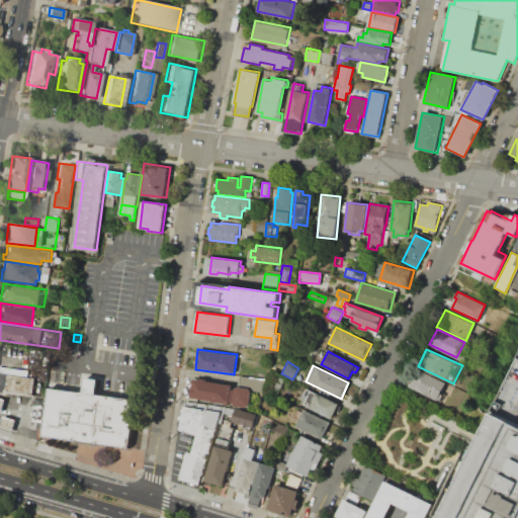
[(517,365),(517,426),(495,415),(517,365)]
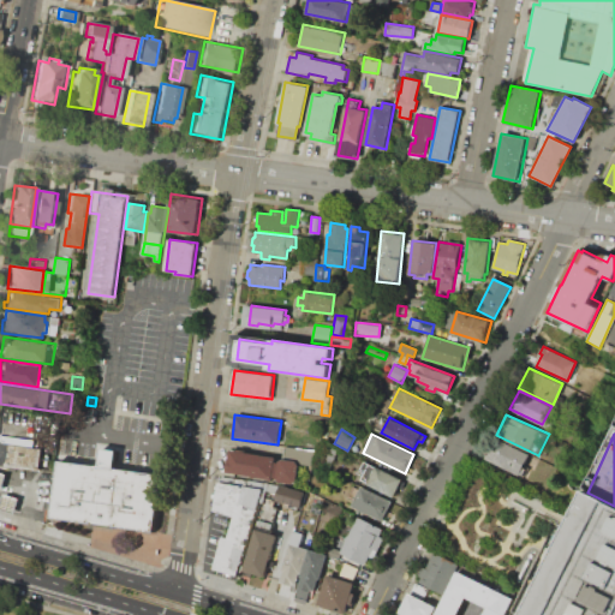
[(563,436),(580,443),(567,471),(550,464),(563,436)]
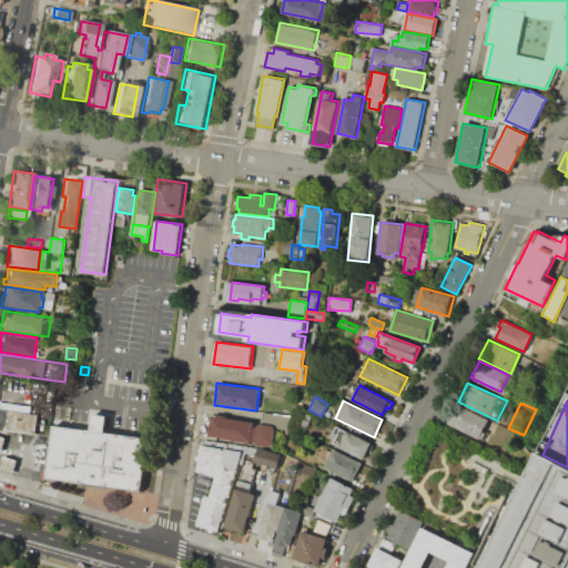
[(456,404),(488,418),(479,438),(447,423),(456,404)]
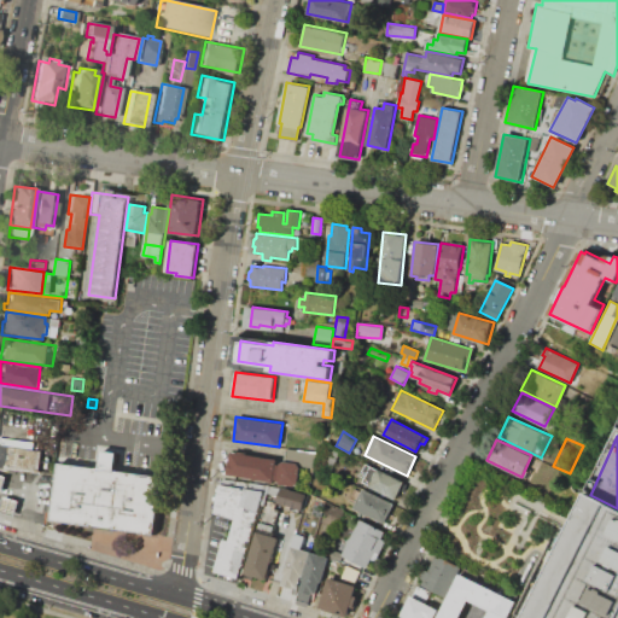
[(0,444),(42,450),(40,472),(0,466),(0,444)]
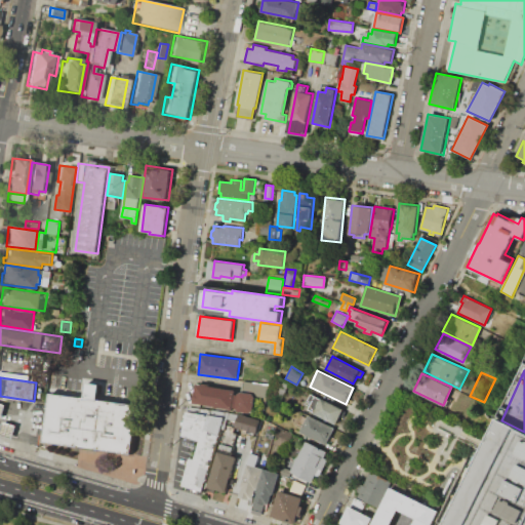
[(243,380),(269,384),(267,398),(255,397),(256,393),(242,391),(243,380)]
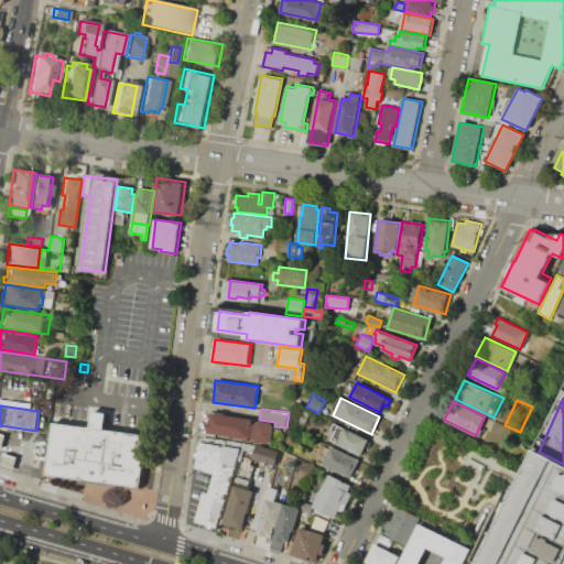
[(212,412),(252,418),(252,423),(256,424),(259,421),(274,423),(271,443),(252,441),(252,437),(250,437),(250,438),(209,433),(212,412)]
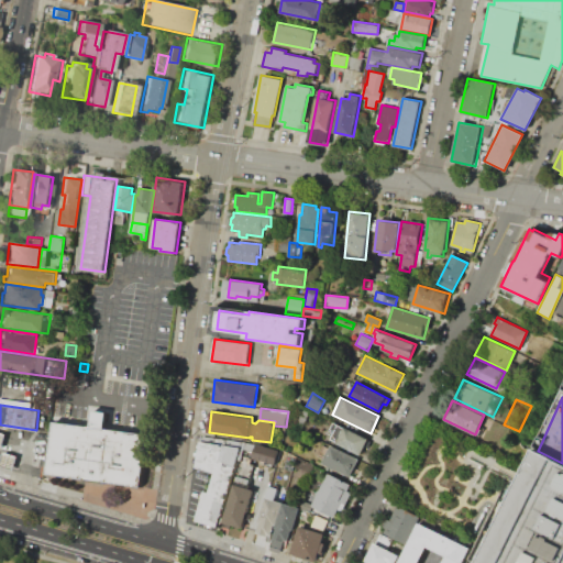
[(334,421),(368,438),(360,455),(330,440),(333,432),(330,430),(334,421)]
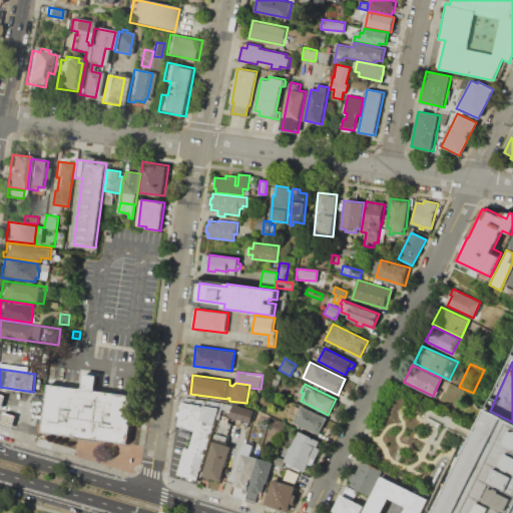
[(49,385),(134,395),(128,443),(44,432),(49,385)]
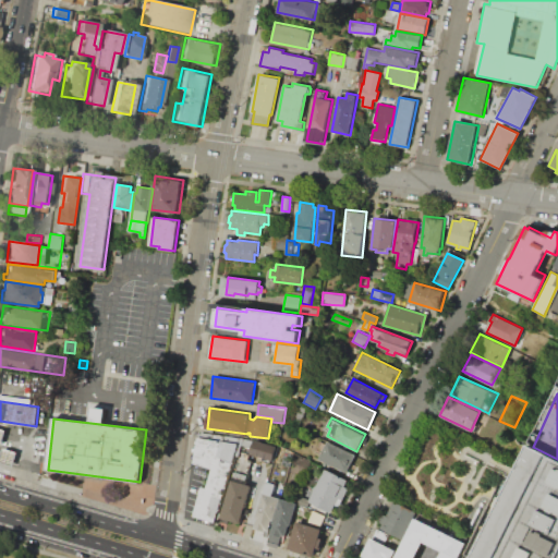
[(197,436),(238,444),(216,522),(195,516),(202,486),(207,487),(213,469),(193,463),(197,436)]
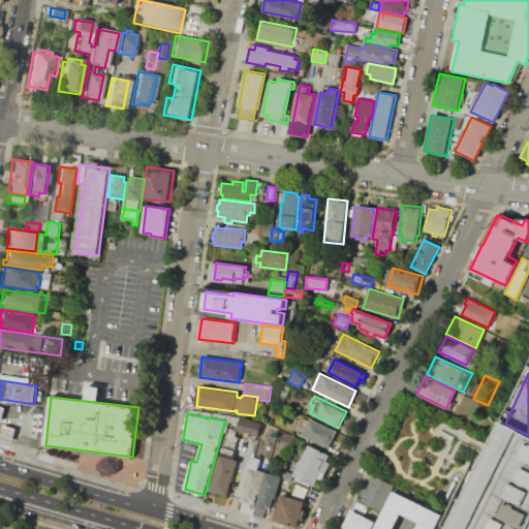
[(242,416),(261,423),(257,436),(238,430),(242,416)]
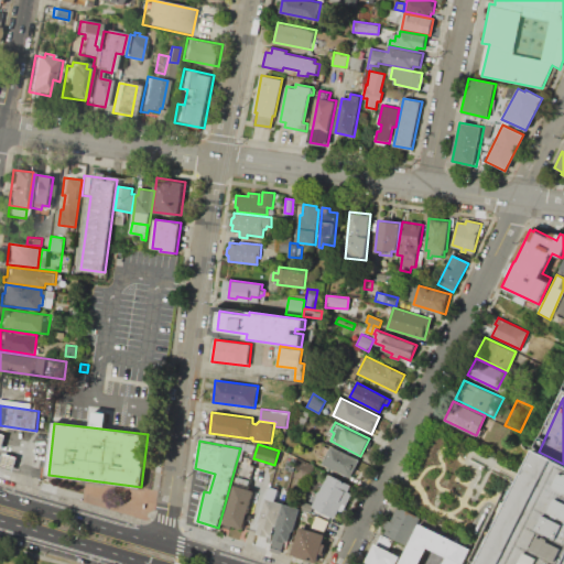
[(332,445),(359,459),(349,477),(322,463),(332,445)]
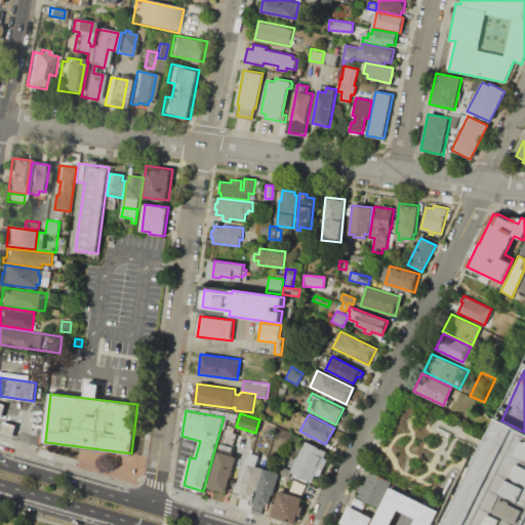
[(448,524),(524,524),(524,432),(501,420),(448,524)]
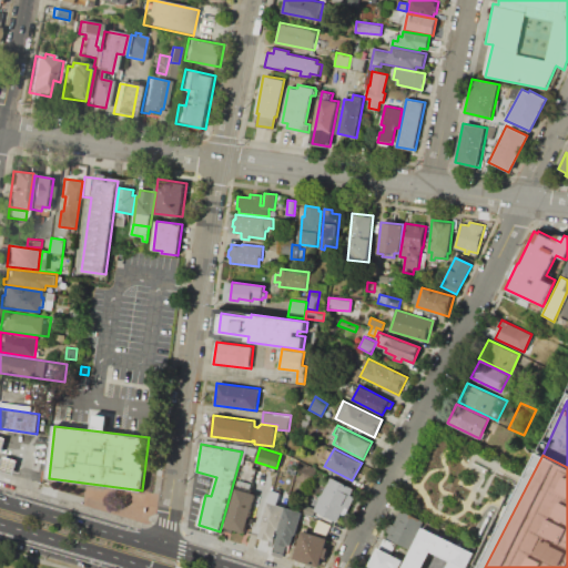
[(0,466),(3,456),(17,460),(12,474),(0,469),(0,466)]
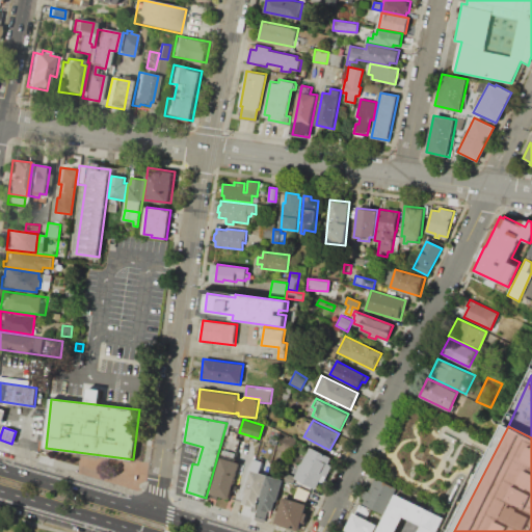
[(310,446),(331,456),(328,463),(331,464),(323,483),(319,481),(316,489),(295,480),(310,446)]
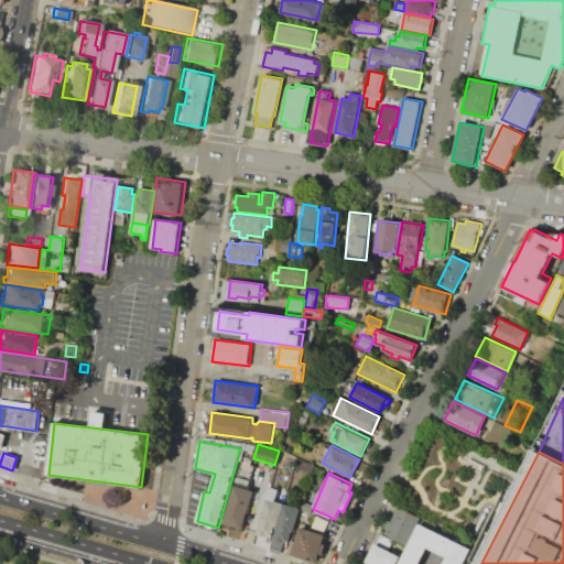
[(239,476),(251,479),(249,485),(237,480),(239,476)]
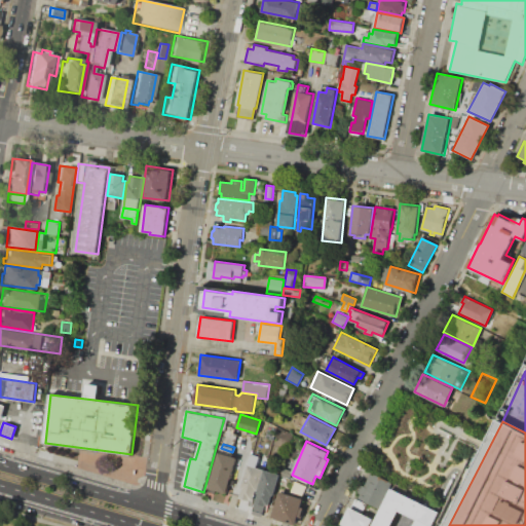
[(219,452),(236,457),(226,493),(209,488),(219,452)]
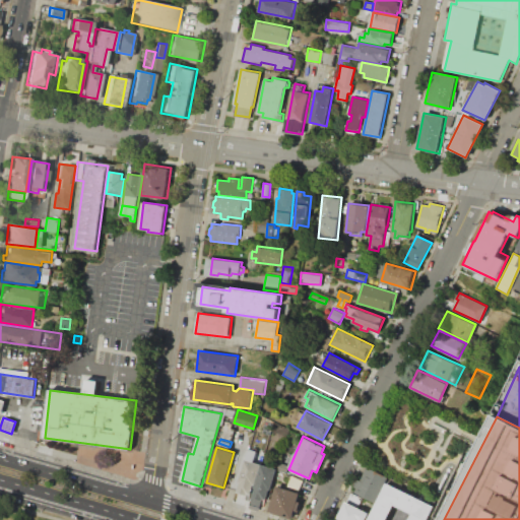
[(249,448),(257,450),(254,461),(246,458),(249,448)]
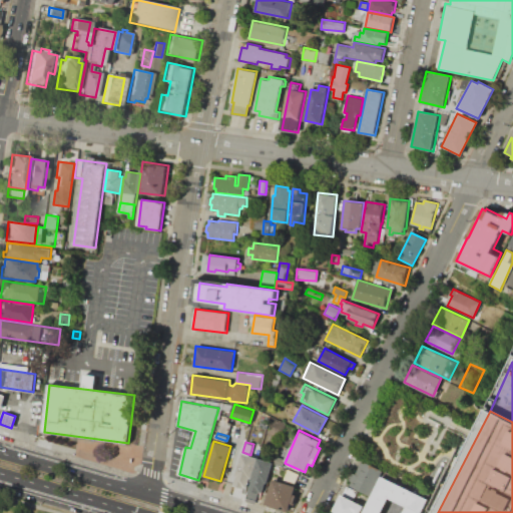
[(242,452),(250,455),(258,457),(251,478),(249,478),(247,488),(233,484),(242,452)]
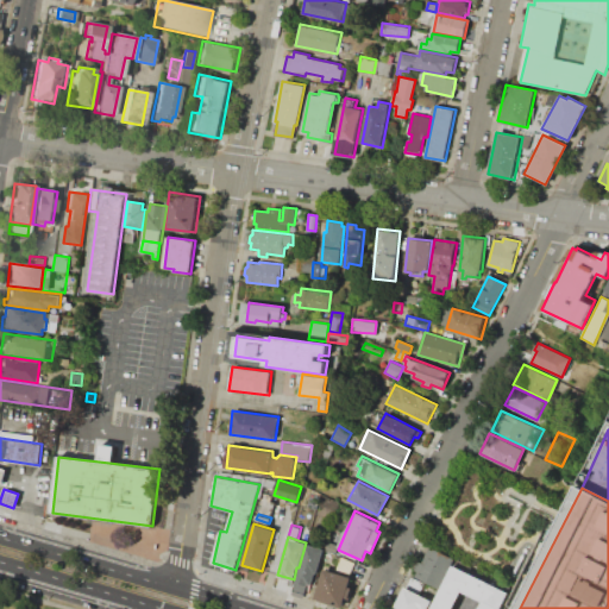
[(328,541),(338,546),(334,553),(325,548),(328,541)]
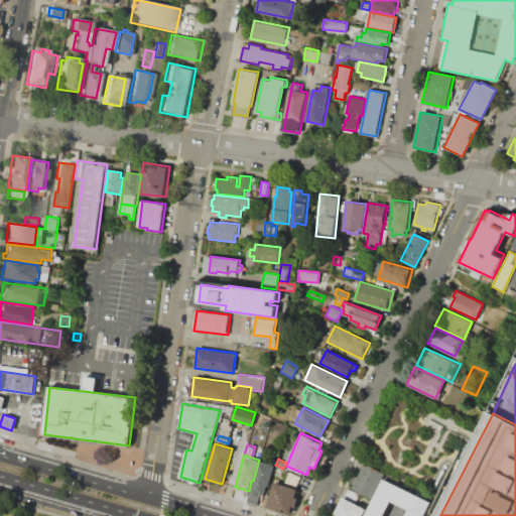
[(456,459),(461,461),(456,473),(450,470),(456,459)]
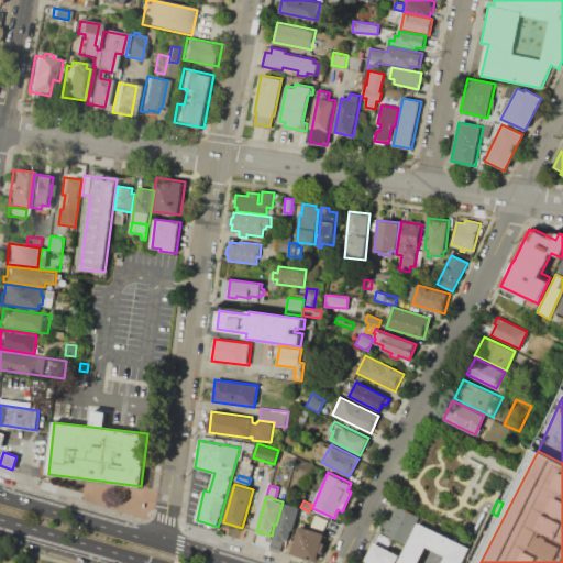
[(284,503),(299,507),(293,530),(291,529),(288,541),(274,537),(284,503)]
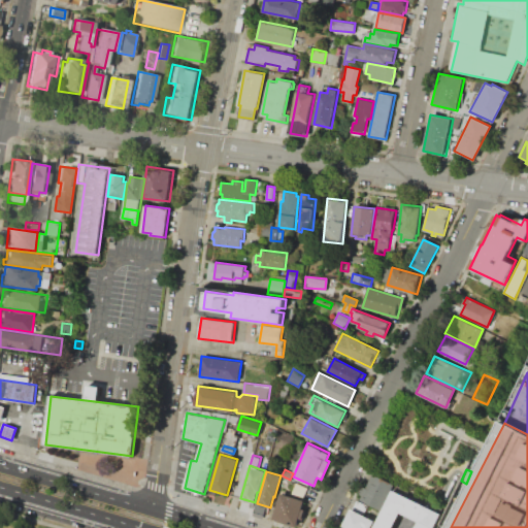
[(372,473),(394,484),(382,510),(355,497),(361,485),(365,487),(372,473)]
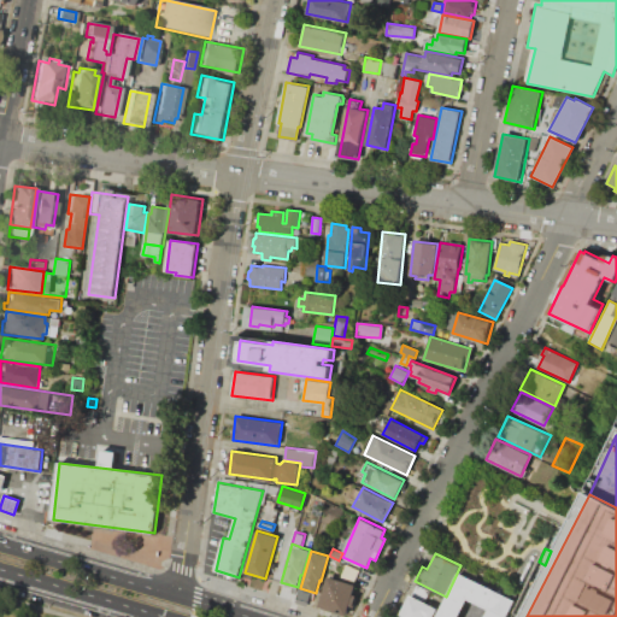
[(346,563),(360,569),(356,581),(341,576),(346,563)]
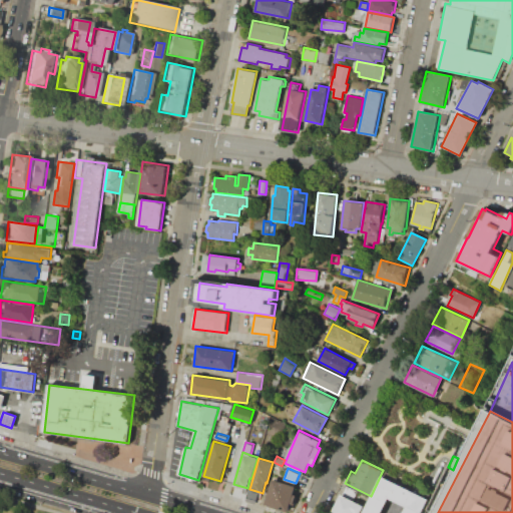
[(364,512),(382,477),(428,500),(421,512),(403,512),(407,506),(390,498),(382,512),(364,512)]
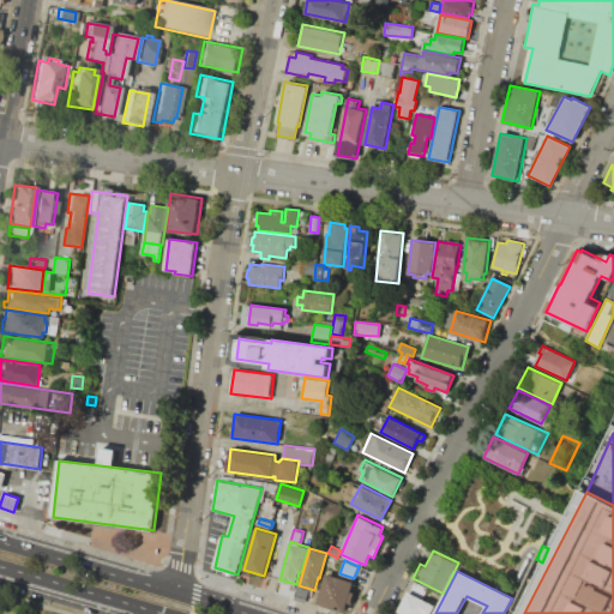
[(327,573),(354,581),(351,590),(355,591),(351,606),(348,605),(345,613),(319,606),(327,573)]
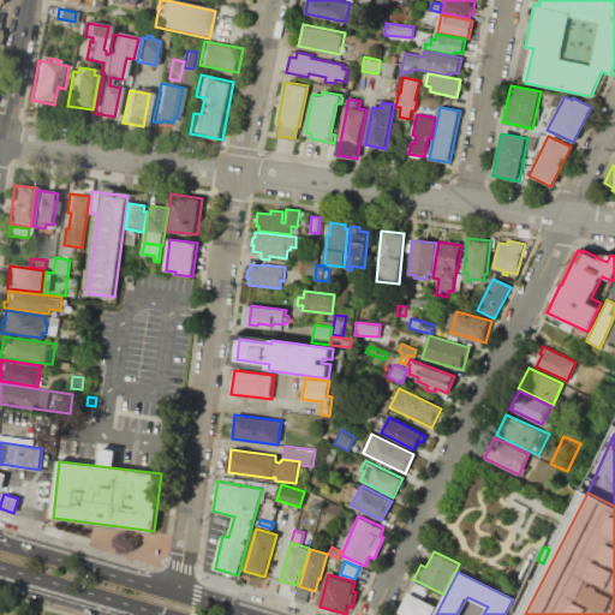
[(415,583),(429,589),(424,598),(411,591),(415,583)]
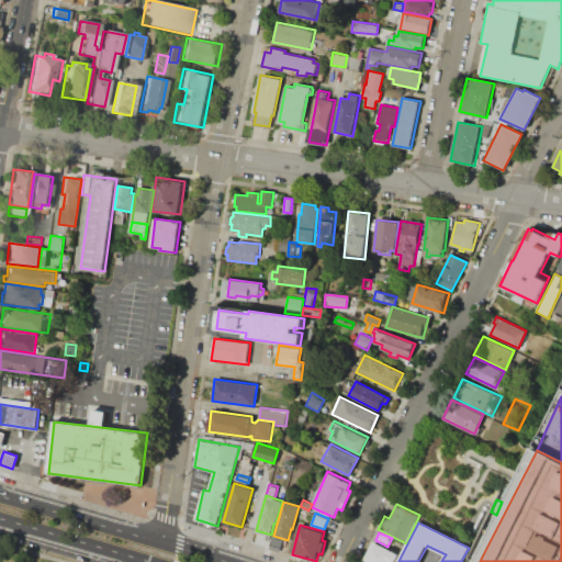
[(362,561),(373,541),(398,554),(394,561),(362,561)]
